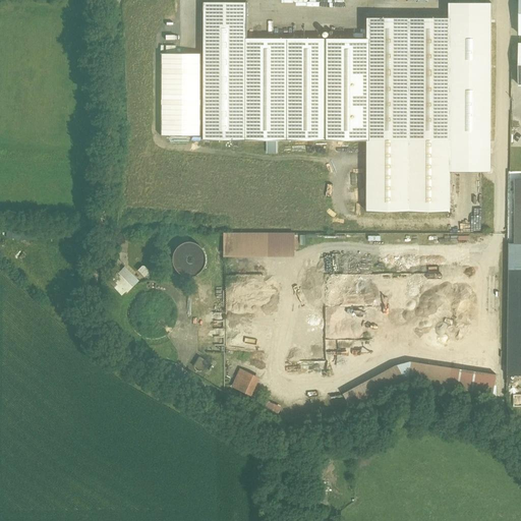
[(248,39),(248,2),(206,2),(205,51),(205,135),(205,140),(247,140),(247,39),(248,39)]
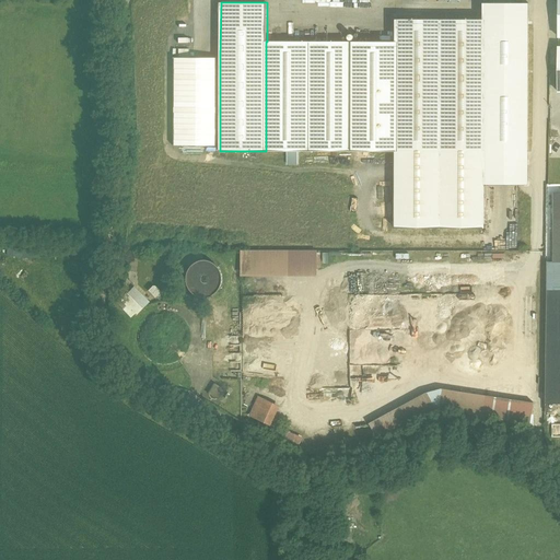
[(486,20),(486,185),(531,184),(532,2),(486,2),(486,20)]
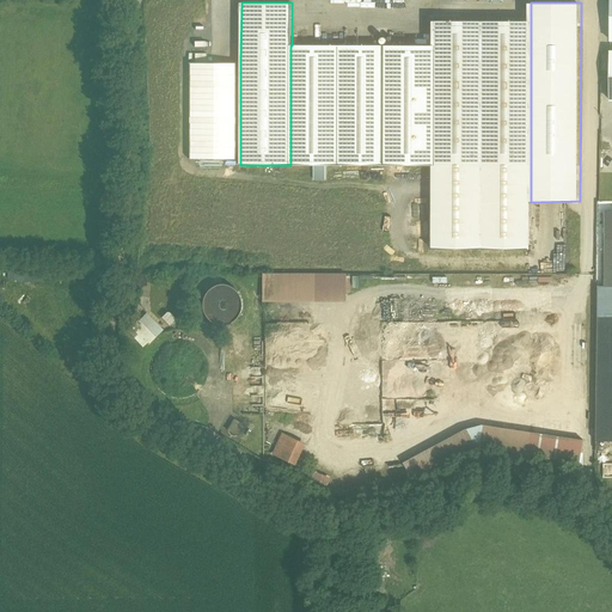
[(531,22),(433,22),(433,46),(435,46),(434,167),(432,256),(531,255),(531,202),(531,22)]
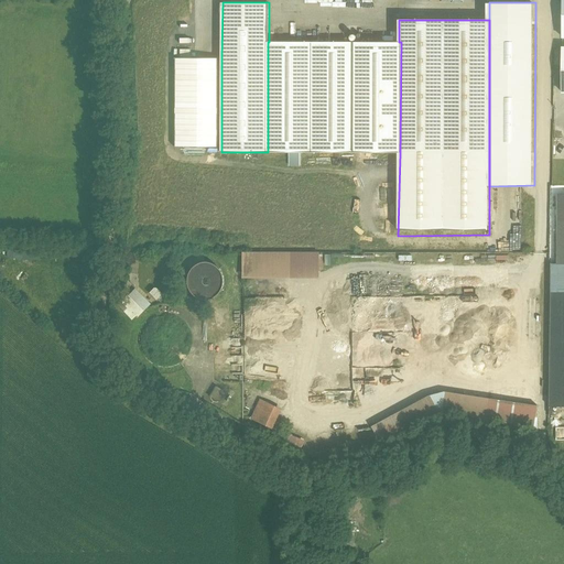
[(269,42),(268,42),(268,152),(400,154),(401,42),(399,42),(269,42)]
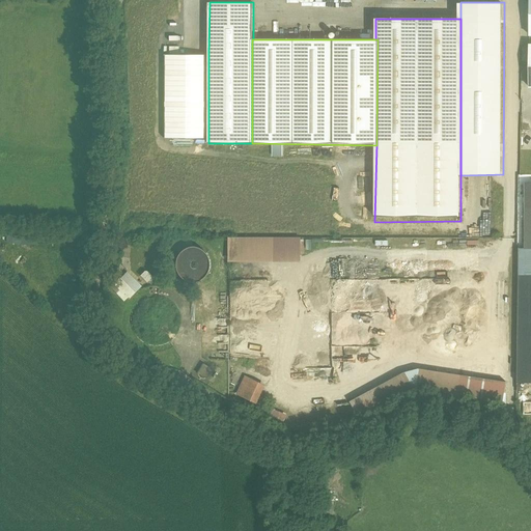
[(208,52),(166,54),(166,139),(208,138),(208,52)]
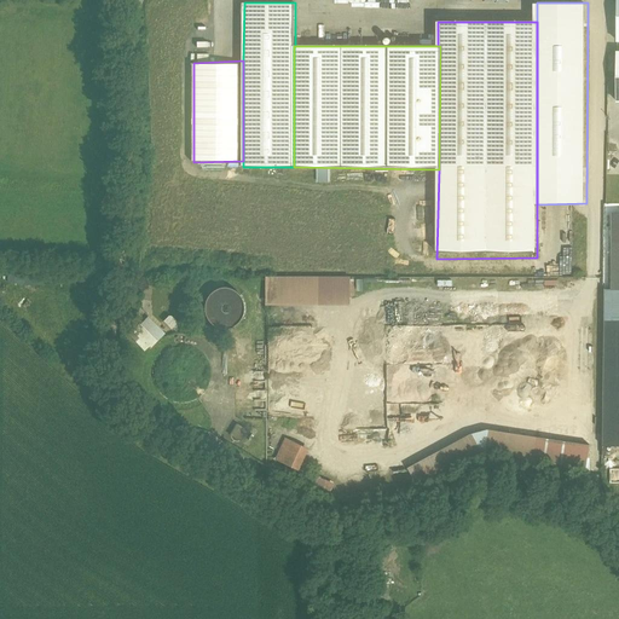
[(268,276),(268,305),(353,305),(353,276),(268,276)]
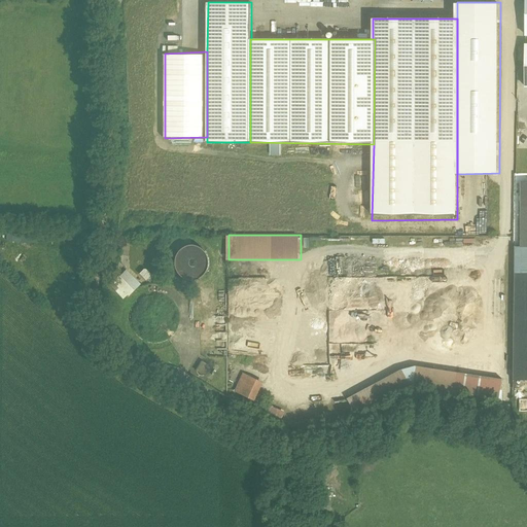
[(209,269),(210,262),(208,255),(205,249),(199,246),(191,245),(185,246),(179,250),(175,256),(174,262),(176,270),(180,276),(185,279),(192,280),(200,279),(205,275),(209,269)]
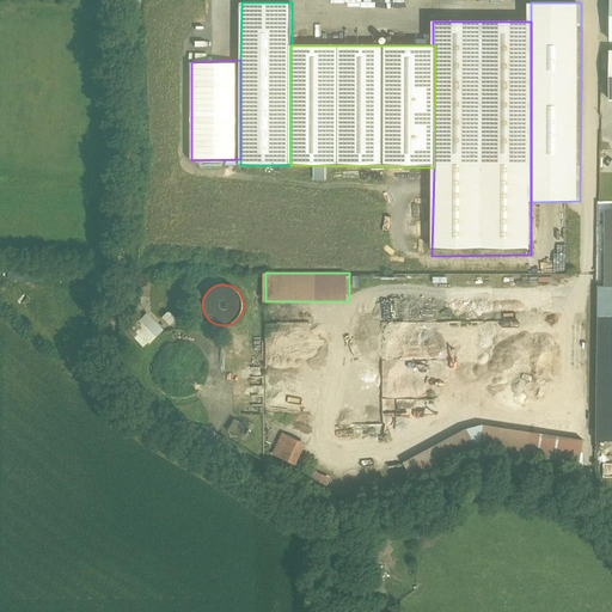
[(611,287),(605,288),(597,288),(597,441),(611,440),(611,287)]
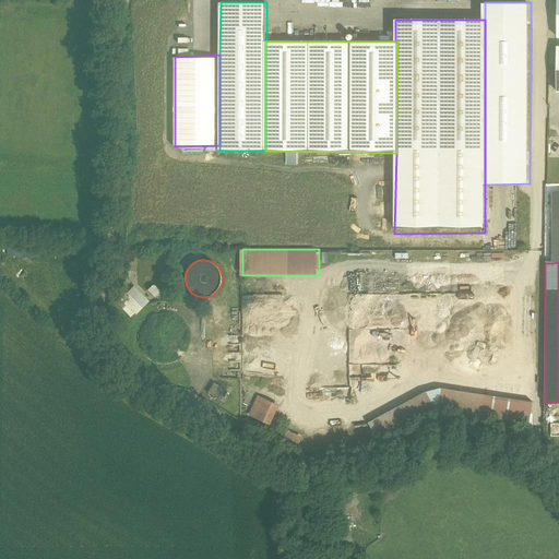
[(125,266),(116,265),(115,277),(123,278),(125,266)]
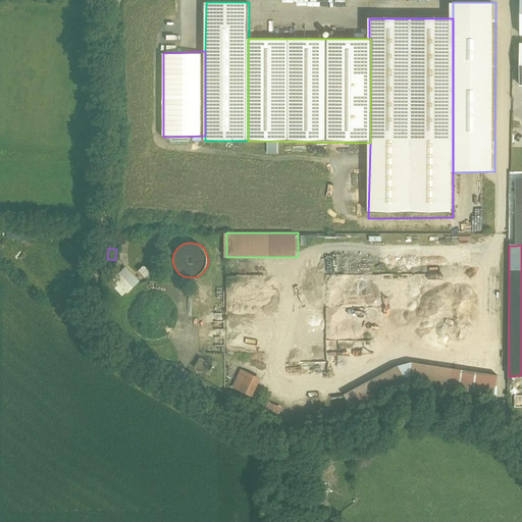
[(139,270),(145,277),(150,272),(144,265),(139,270)]
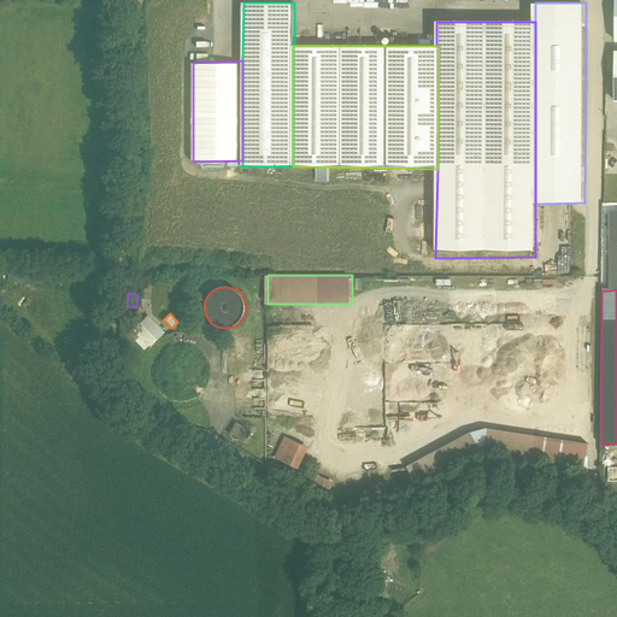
[(157,340),(141,325),(135,333),(150,347),(157,340)]
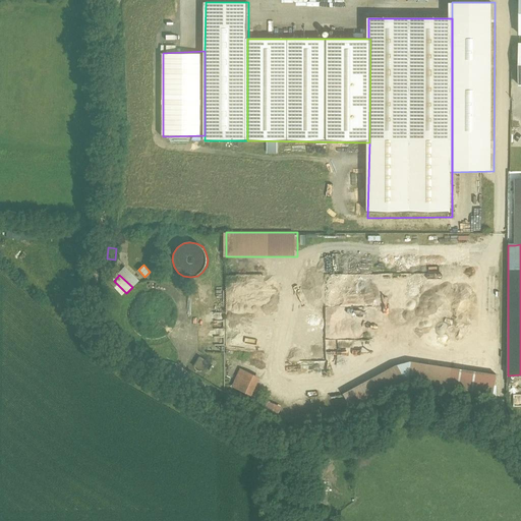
[(199,357),(194,366),(204,371),(209,362),(199,357)]
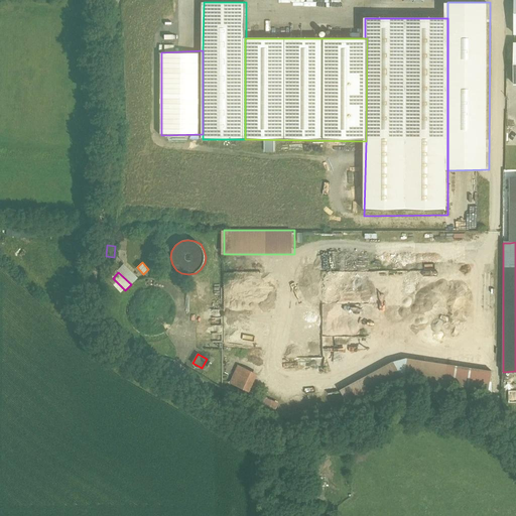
[(492,371),(408,359),(404,381),(489,394),(492,371)]
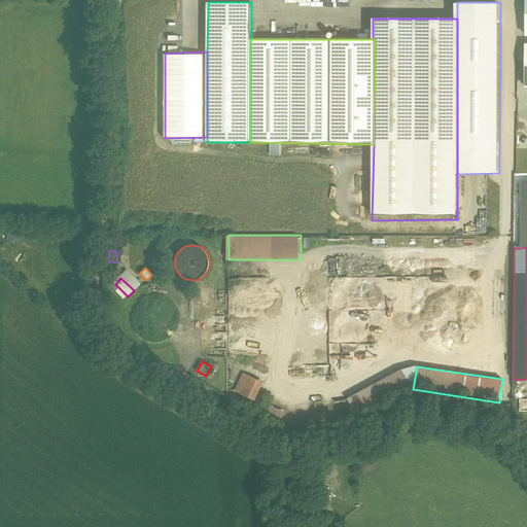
[(246,375),(238,392),(250,397),(258,380),(246,375)]
